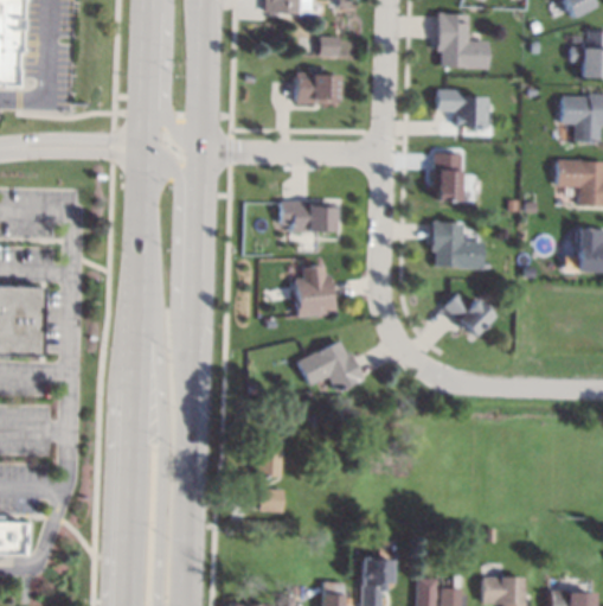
[(0,0),(19,0),(19,19),(21,19),(21,30),(18,30),(17,49),(19,49),(19,55),(14,53),(13,69),(14,69),(14,87),(0,87),(0,0)]
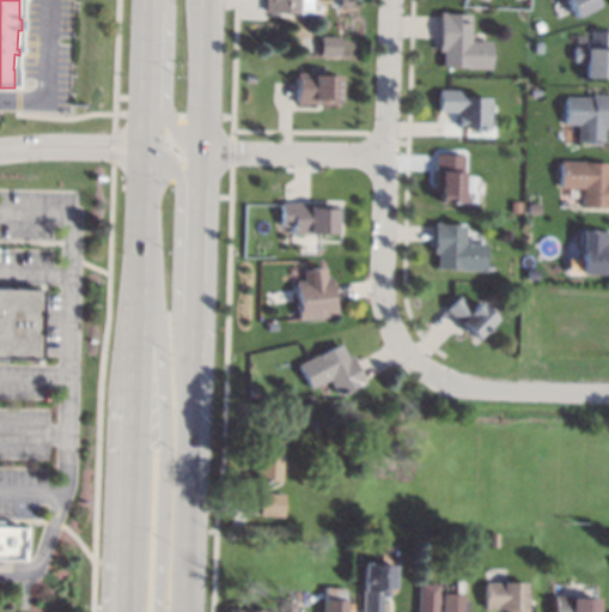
[(316,0),(316,14),(274,13),(269,13),(269,0),(316,0)]
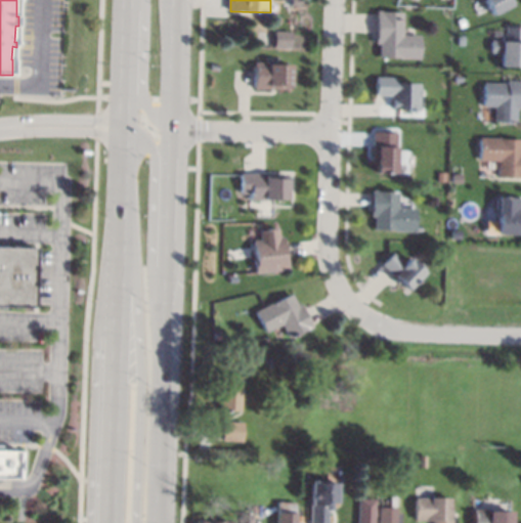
[(515,0),(517,4),(494,15),(487,1),(486,2),(484,0),(515,0)]
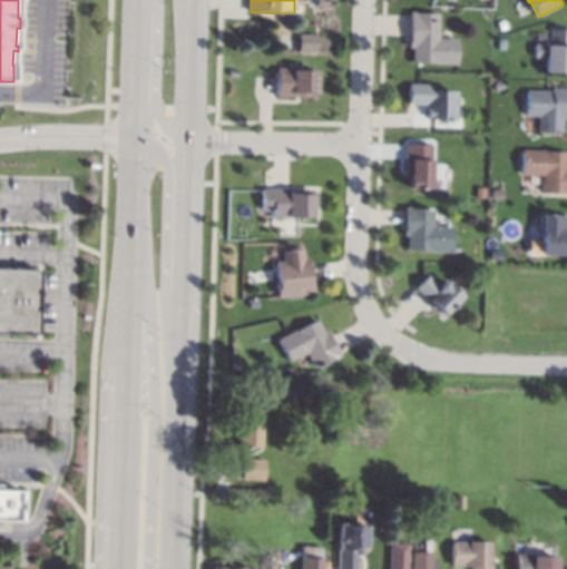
[(439,15),(442,15),(441,39),(461,39),(460,67),(414,65),(416,48),(411,48),(412,38),(413,17),(413,13),(439,15)]
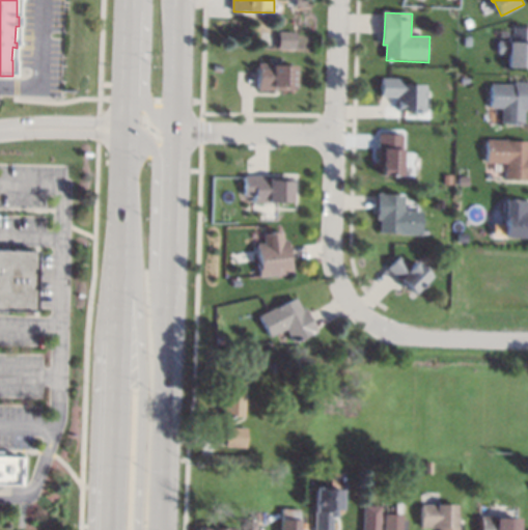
[(475,26),(469,28),(466,23),(472,20),(475,26)]
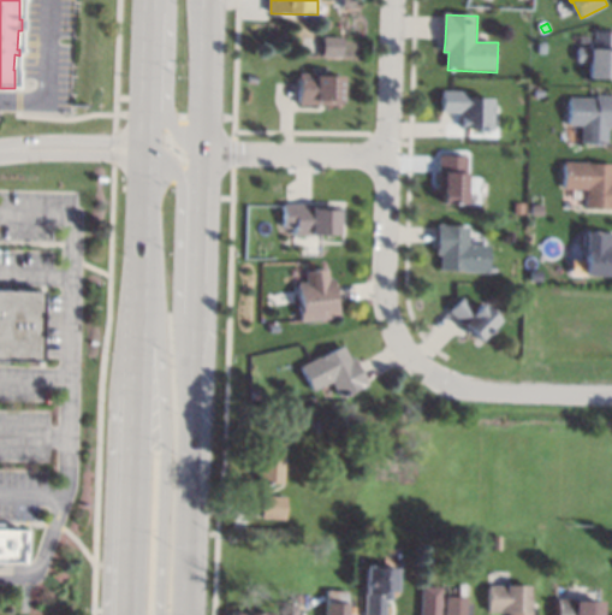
[(611,80),(593,80),(593,65),(580,65),(580,48),(592,49),(592,42),(596,43),(598,31),(611,31),(611,80)]
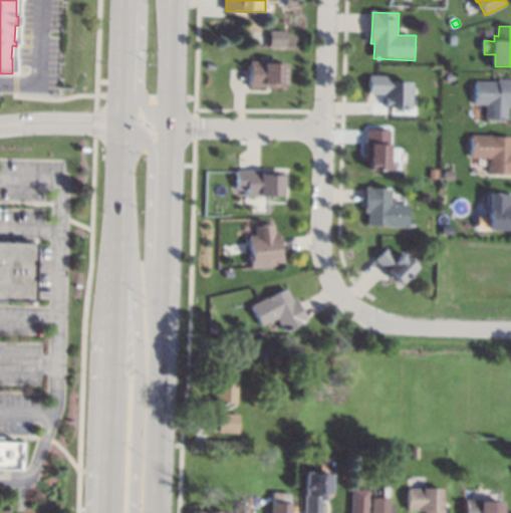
[(288,32),(288,47),(288,48),(272,47),(272,31),(288,32)]
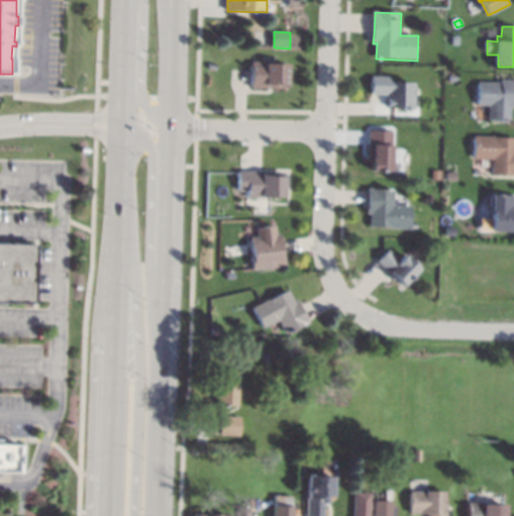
[(427,57),(426,64),(418,63),(419,56),(427,57)]
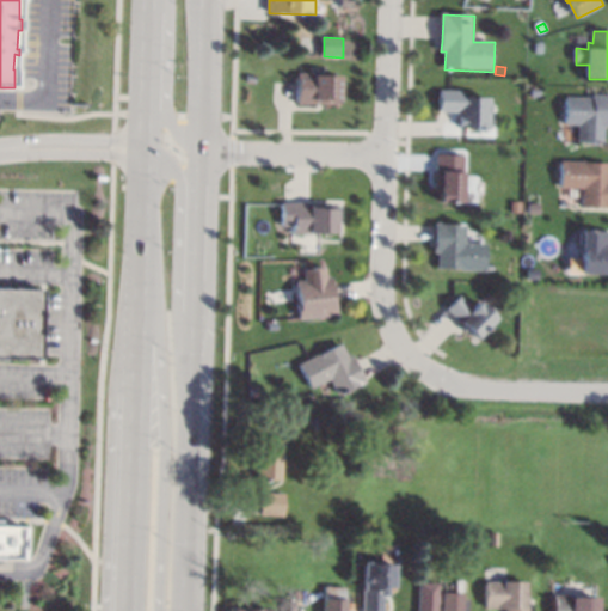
[(343,75),(343,101),(339,101),(339,107),(299,104),(296,104),(298,84),(298,75),(317,77),(317,74),(343,75)]
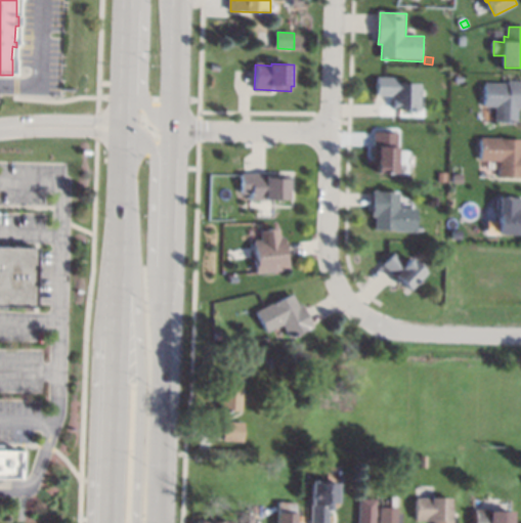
[(397,78),(397,83),(419,83),(422,84),(421,113),(394,112),(394,100),(392,100),(393,97),(392,97),(380,96),(378,96),(379,78),(397,78)]
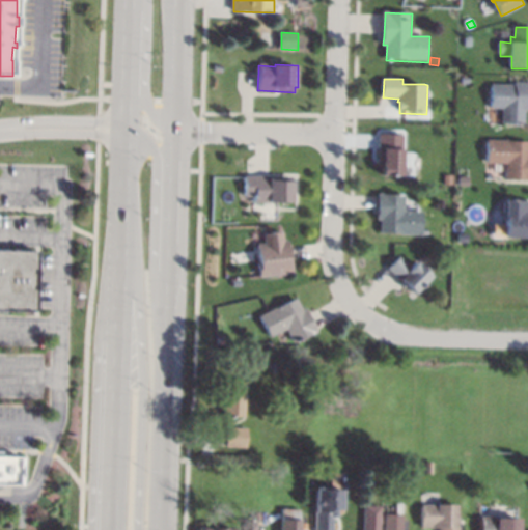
[(527,110),(526,110),(526,126),(503,124),(504,110),(493,109),(494,85),(517,86),(517,83),(527,83),(527,110)]
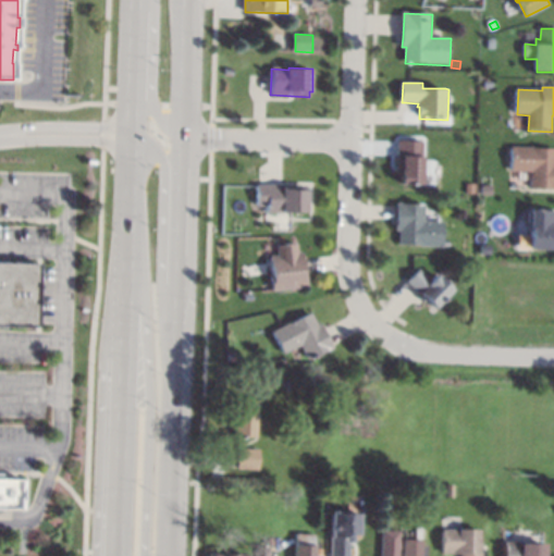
[(423,141),(425,143),(423,158),(423,164),(426,164),(426,173),(423,173),(423,186),(421,185),(401,184),(401,173),(397,173),(398,156),(399,144),(399,140),(423,141)]
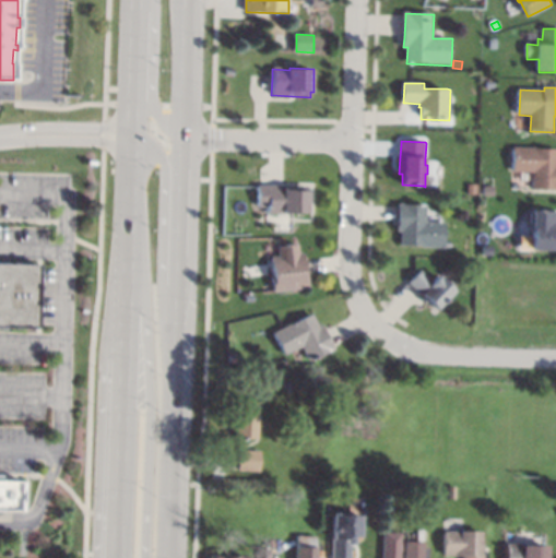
[(555,190),(534,190),(535,173),(513,171),(515,147),(555,149),(555,190)]
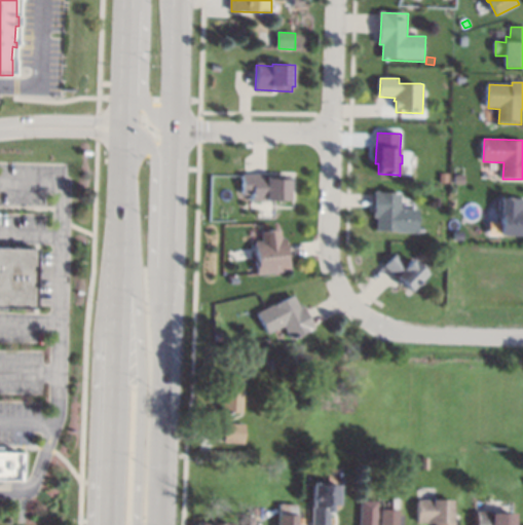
[(290,179),(291,179),(290,201),(272,200),(272,202),(254,202),(254,195),(244,194),(244,175),(248,175),(268,175),(290,175),(290,179)]
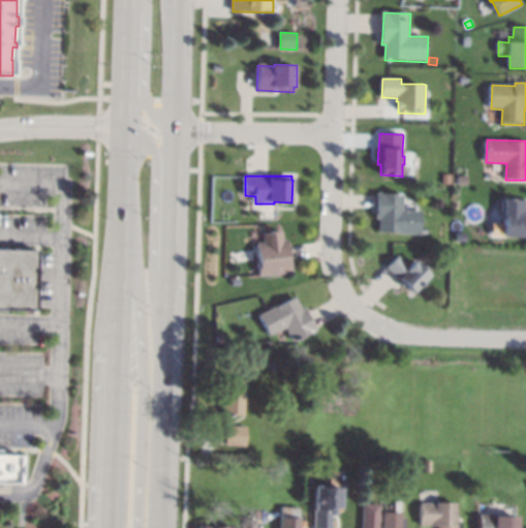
[(469,177),(469,186),(459,185),(459,177),(469,177)]
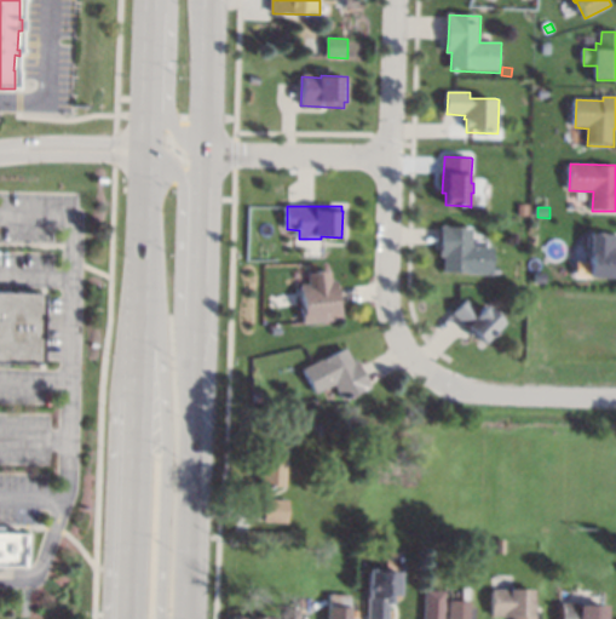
[(448,227),(473,228),(472,246),(494,247),(493,275),(444,273),(444,257),(441,257),(441,246),(442,230),(442,225),(448,227)]
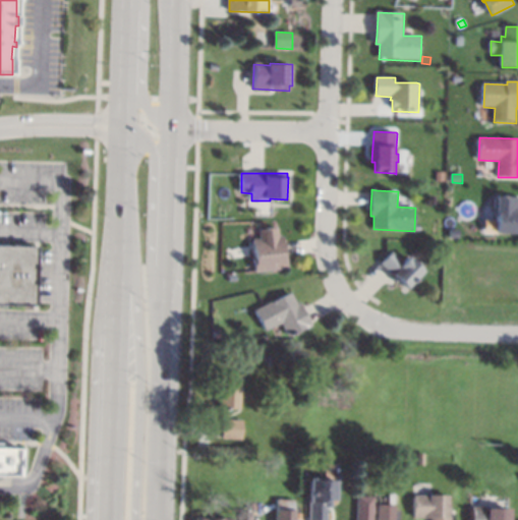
[(517,235),(495,234),(497,197),(517,197),(517,235)]
